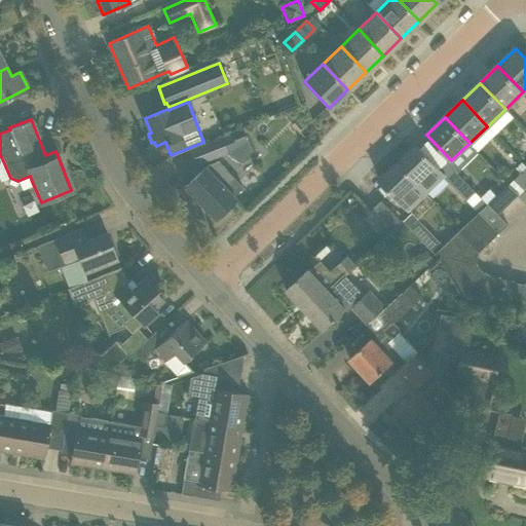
[(220,138),(197,147),(190,150),(195,164),(224,153),(241,160),(251,149),(246,137),(234,141),(231,134),(220,138)]
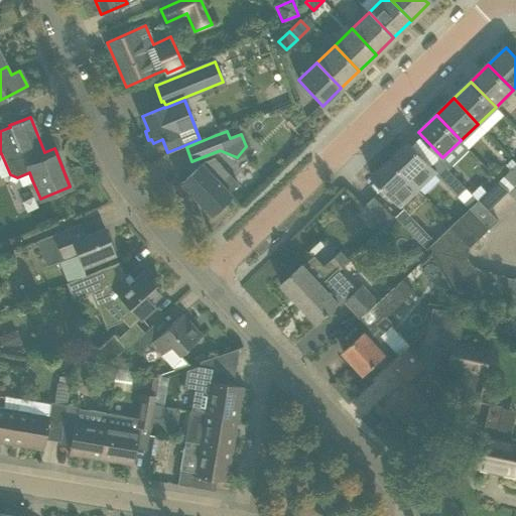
[(408,142),(390,158),(410,178),(409,179),(420,190),(437,174),(460,198),(468,189),(438,159),(431,166),(427,162),(421,156),(408,142)]
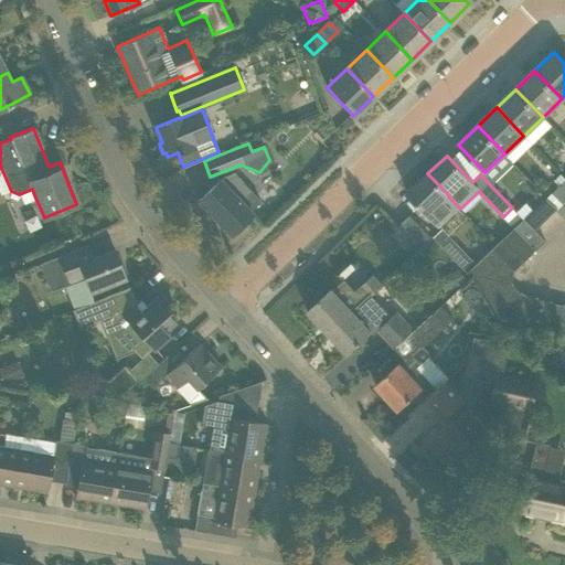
[(254,194),(233,173),(223,177),(198,201),(230,234),(252,213),(243,205),(254,194)]
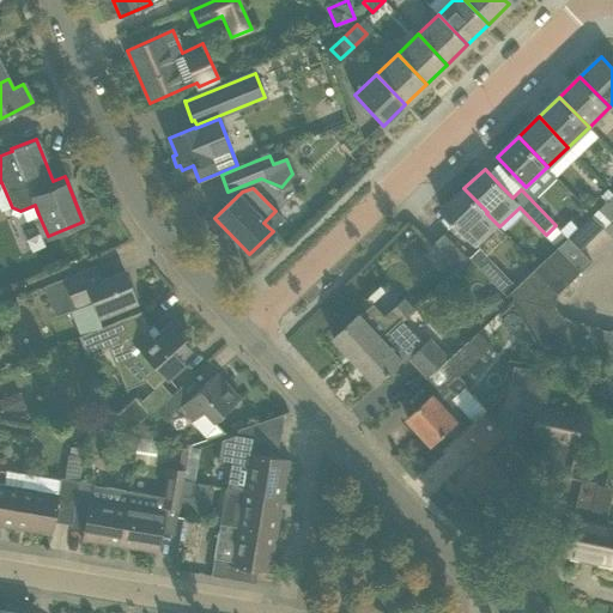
[(499,226),(486,213),(487,212),(463,188),(442,210),(459,228),(465,234),(478,247),(499,226)]
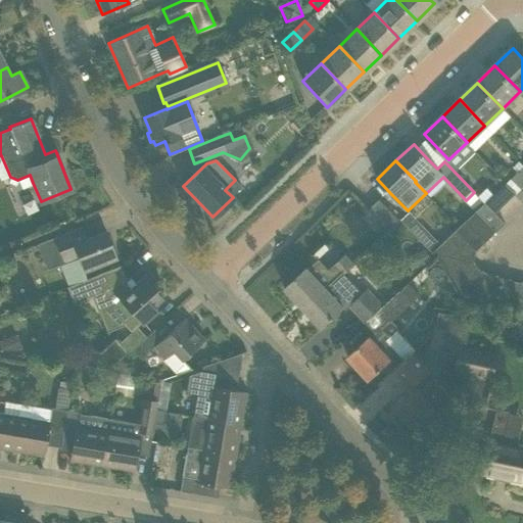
[(516,193),(518,191),(522,186),(522,168),(507,184),(516,193)]
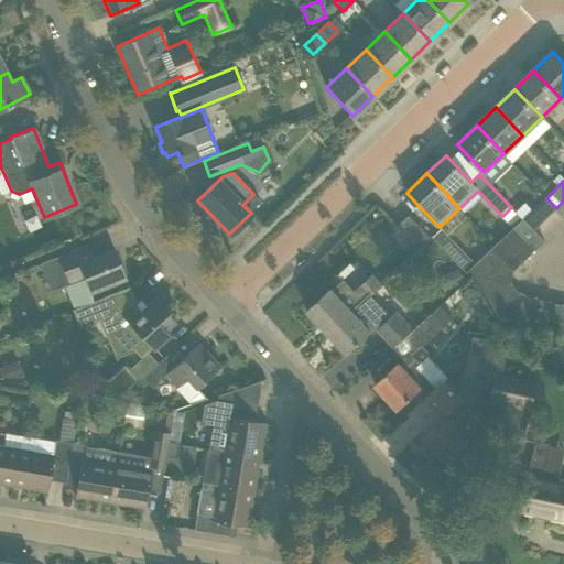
[(546,198),(533,210),(542,221),(548,216),(556,208),(546,198)]
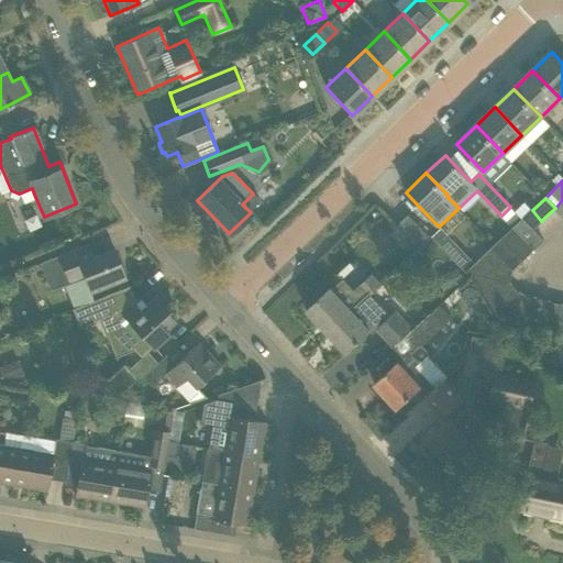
[(419,247),(430,238),(409,216),(398,225),(419,247)]
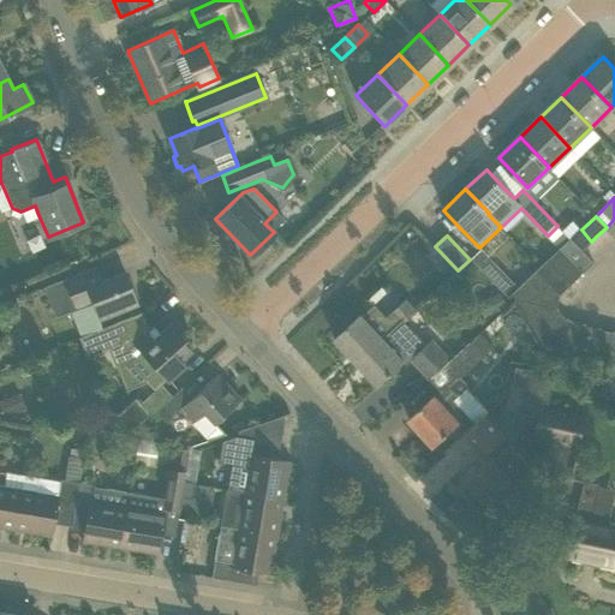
[(572,239),(571,239),(561,249),(560,250),(584,274),(595,264),(581,250),(583,250),(572,239)]
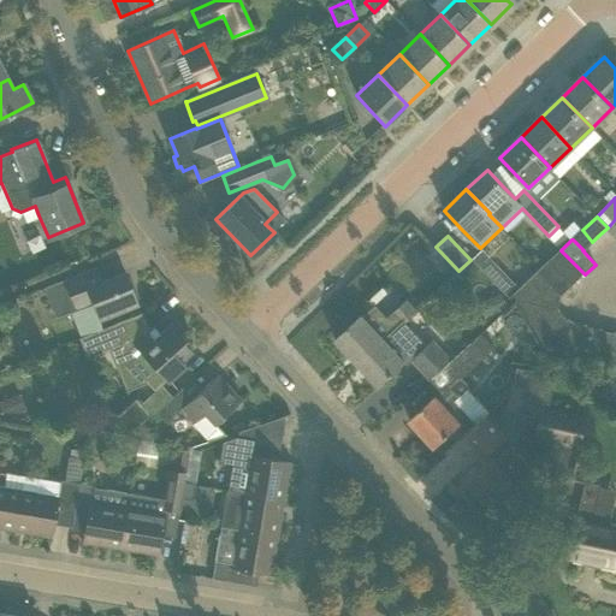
[(519,286),(483,250),(473,259),(509,297),(519,286)]
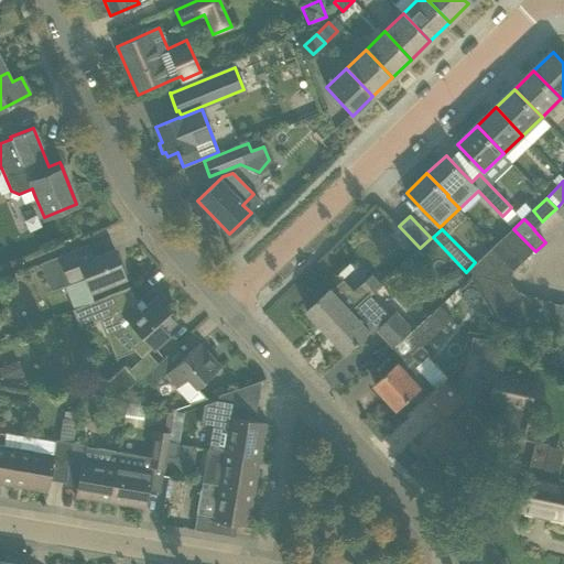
[(535,251),(513,229),(503,238),(525,260),(535,251)]
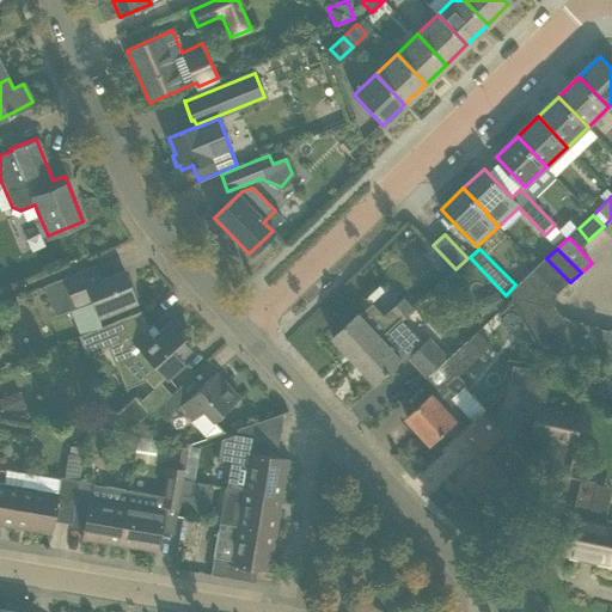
[(537,268),(560,293),(570,282),(546,258),(537,268)]
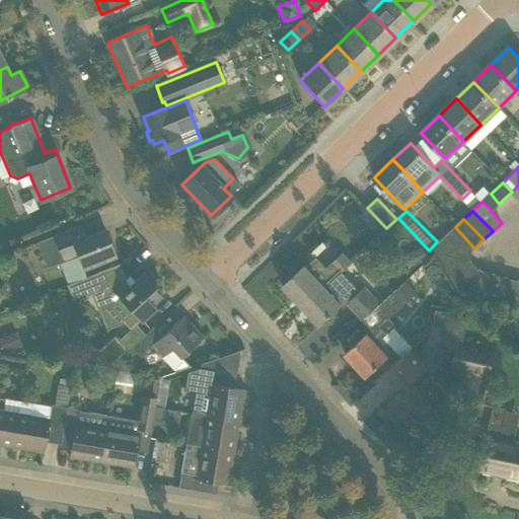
[(53,235),(36,242),(47,268),(63,261),(76,255),(82,270),(97,264),(116,255),(104,229),(85,236),(80,224),(62,232),(53,235)]
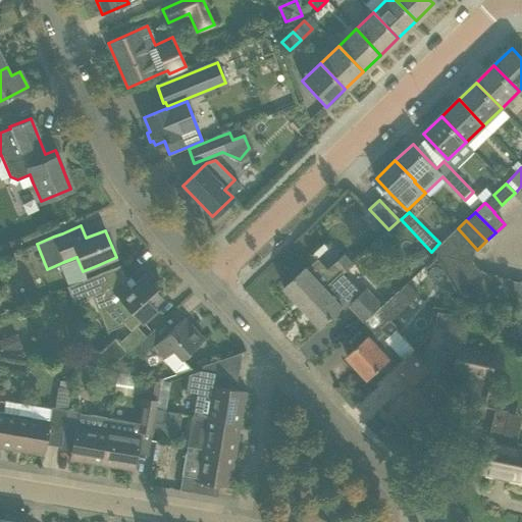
[(439,254),(474,261),(477,250),(458,228),(433,252),(439,254)]
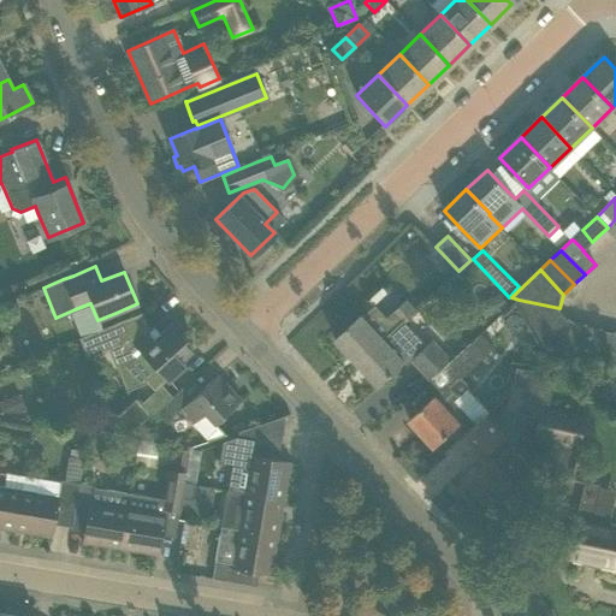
[(503,294),(481,303),(489,318),(510,308),(503,294)]
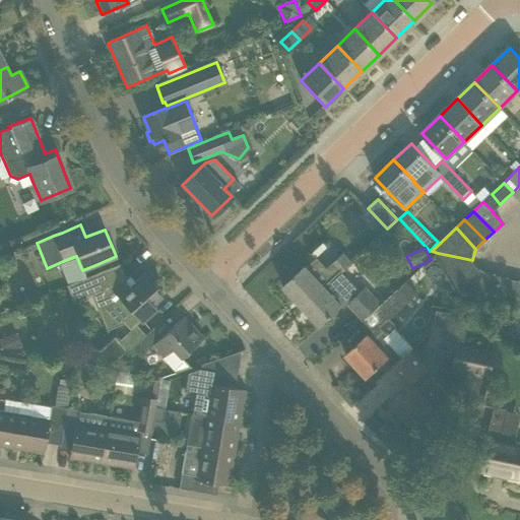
[(340,271),(350,262),(343,253),(327,268),(317,257),(307,266),(306,265),(283,286),(302,307),(340,271)]
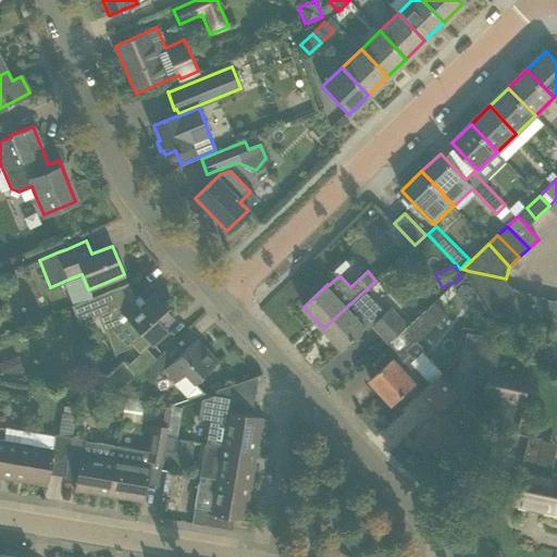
[(510,316),(517,291),(506,279),(469,271),(492,311),(510,316)]
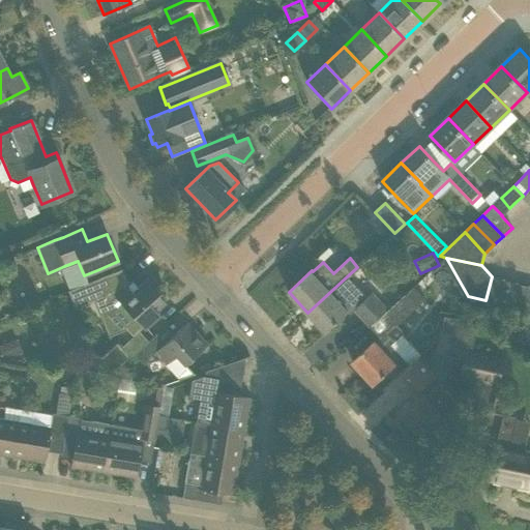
[(433,273),(442,283),(451,273),(442,264),(433,273)]
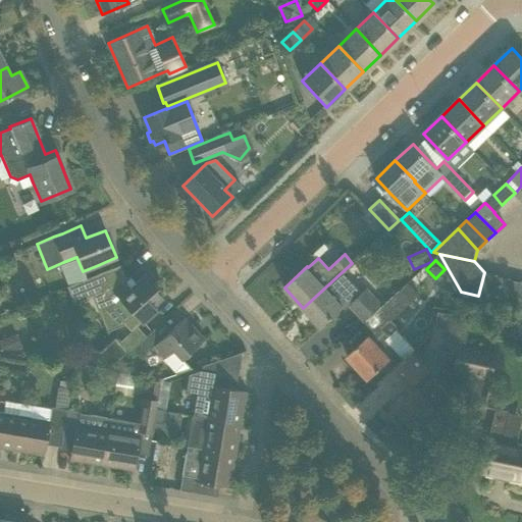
[(119,265),(65,286),(72,304),(107,291),(108,295),(108,296),(113,302),(101,312),(115,328),(122,322),(131,331),(140,322),(156,309),(152,305),(161,297),(154,289),(156,286),(145,273),(133,284),(127,279),(131,277),(129,276),(124,278),(119,265)]
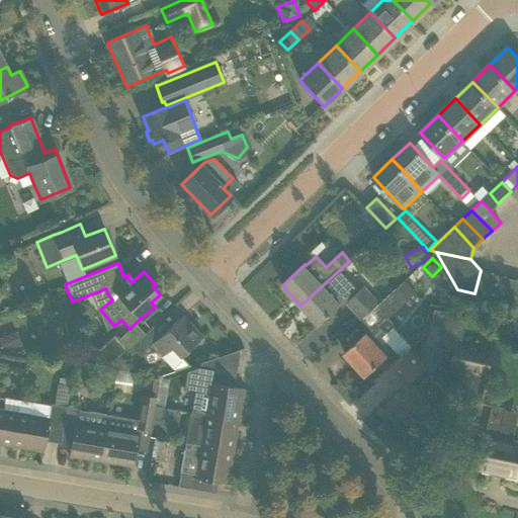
[(339,270),(300,306),(319,325),(342,305),(343,306),(346,303),(358,291),(339,270)]
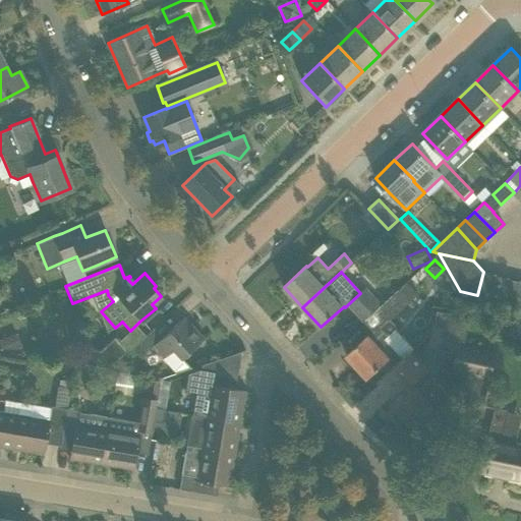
[(490,299),(497,275),(483,272),(477,295),(490,299)]
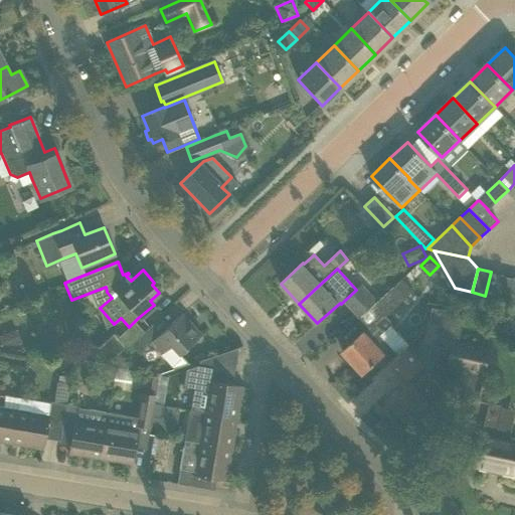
[(497,299),(503,275),(491,272),(485,296),(497,299)]
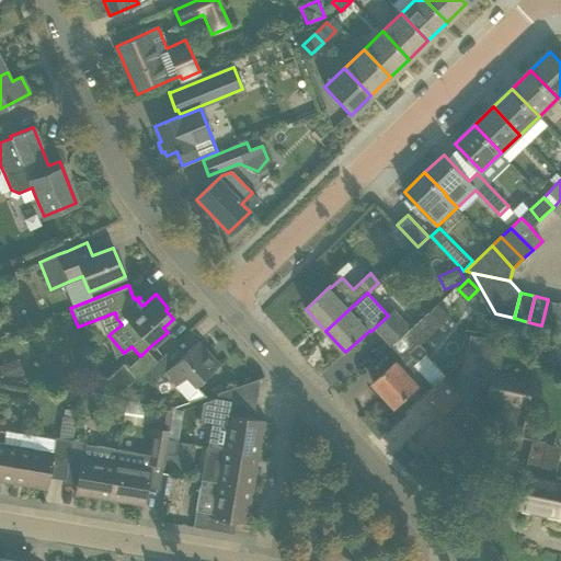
[(560,301),(548,299),(541,325),(556,329),(560,307),(560,301)]
